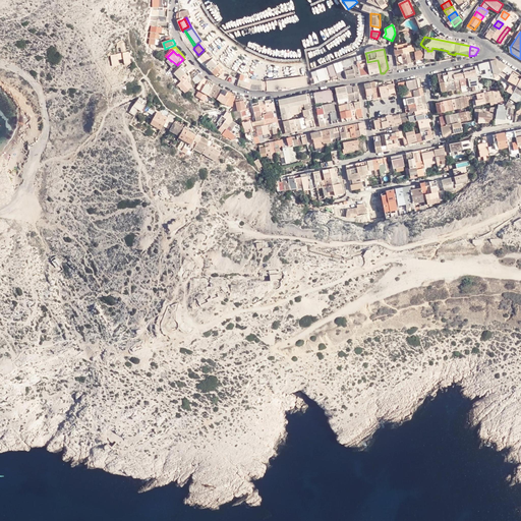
[(436,52),(431,51),(425,51),(424,60),(435,61),(436,52)]
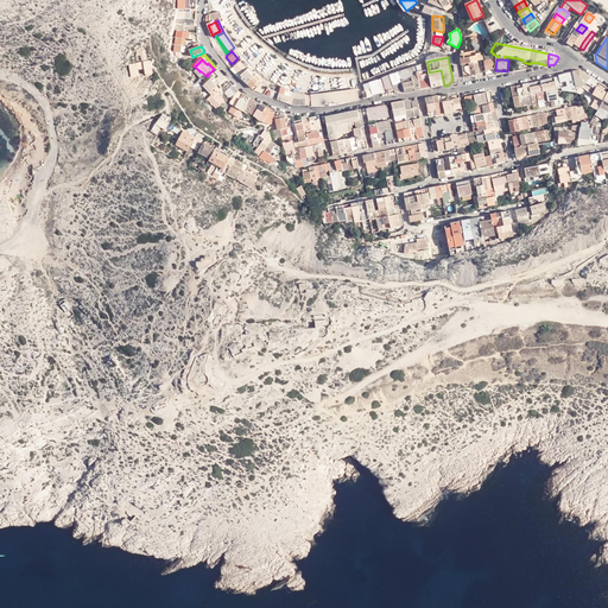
[(248,70),(246,68),(241,62),(239,64),(238,65),(245,73),(248,70)]
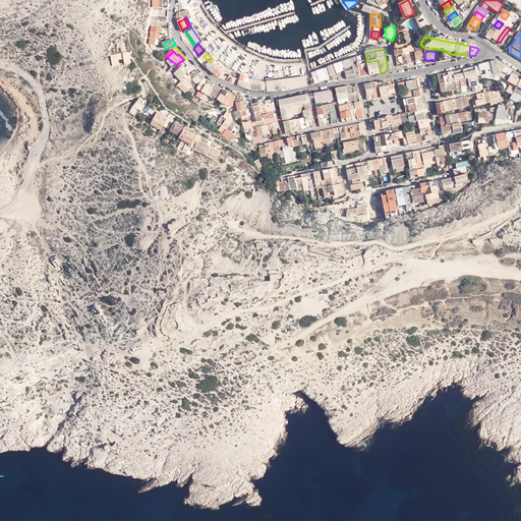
[(409,53),(402,55),(403,56),(405,64),(405,65),(412,63),(409,53)]
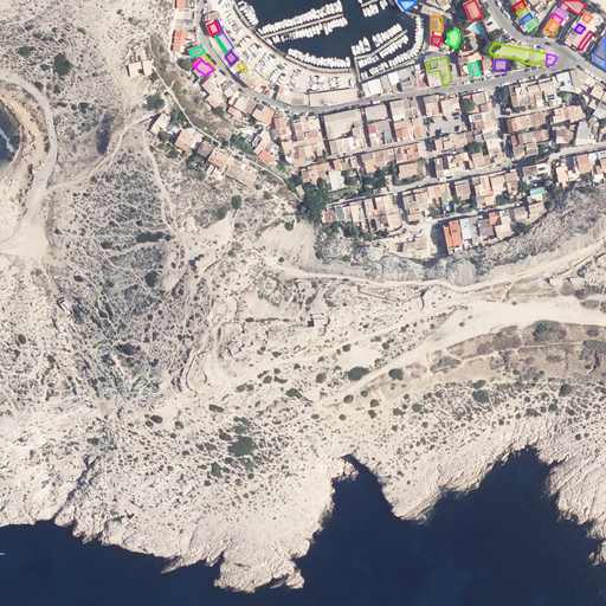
[(491,62),(483,63),(484,72),(495,70),(494,70),(491,62)]
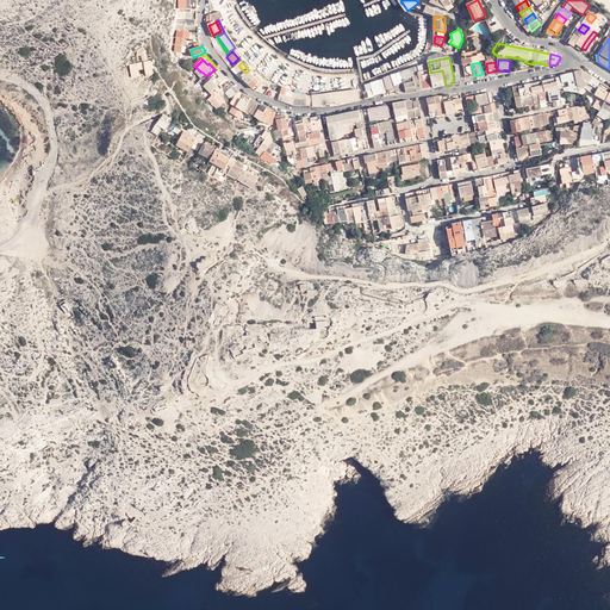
[(238,66),(235,69),(243,76),(246,73),(238,66)]
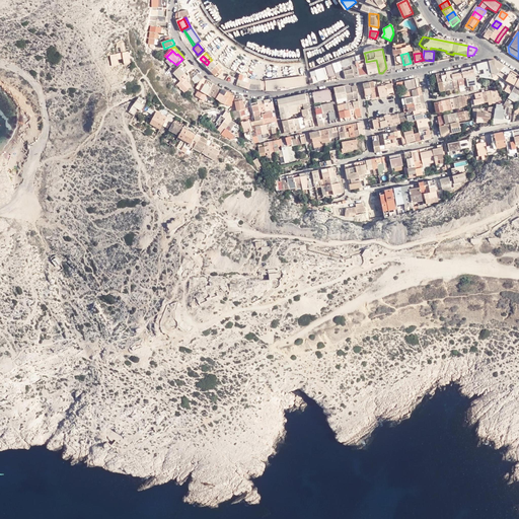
[(352,65),(356,63),(355,58),(332,65),(335,71),(352,65)]
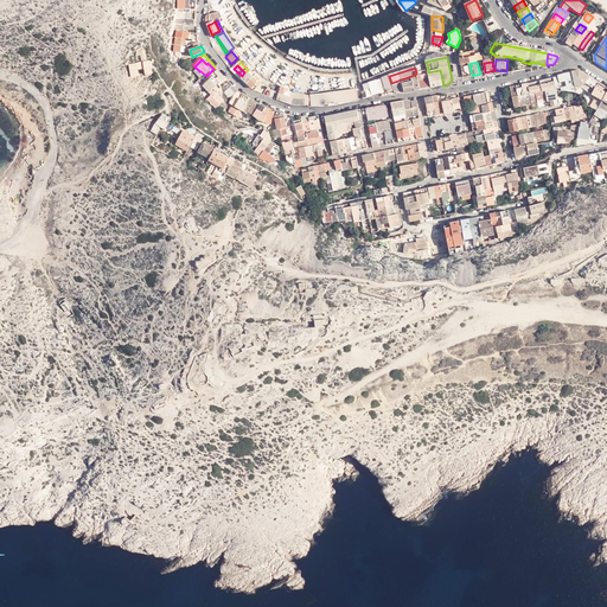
[(193,72),(202,81),(206,76),(200,71),(199,71),(197,69),(193,72)]
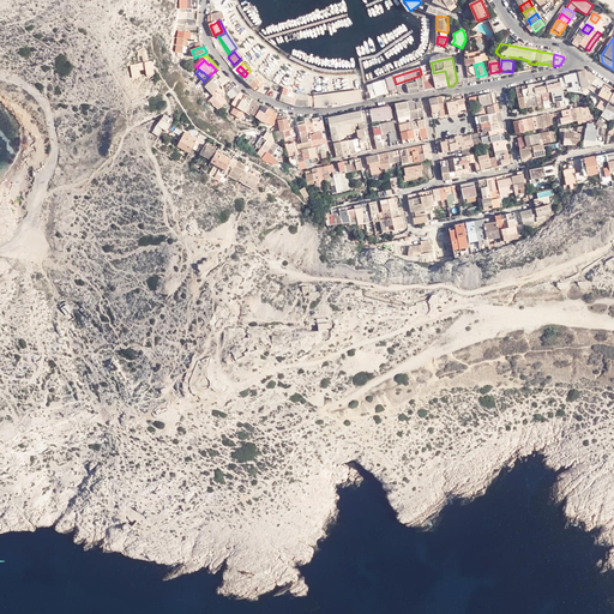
[(245,80),(251,85),(257,78),(251,71),(247,73),(245,77),(236,70),(234,71),(244,82),(245,80)]
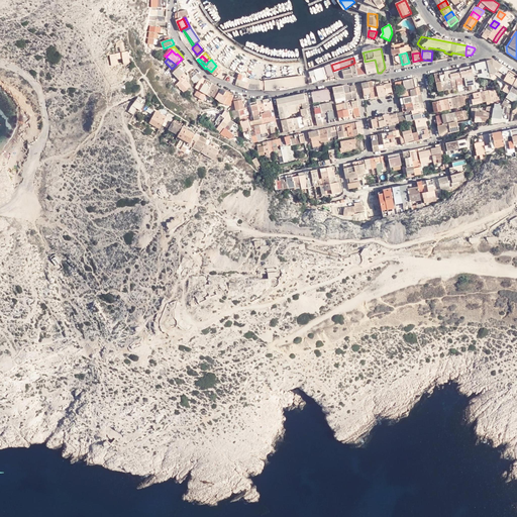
[(189,64),(186,60),(184,63),(185,64),(183,65),(188,71),(193,67),(189,64)]
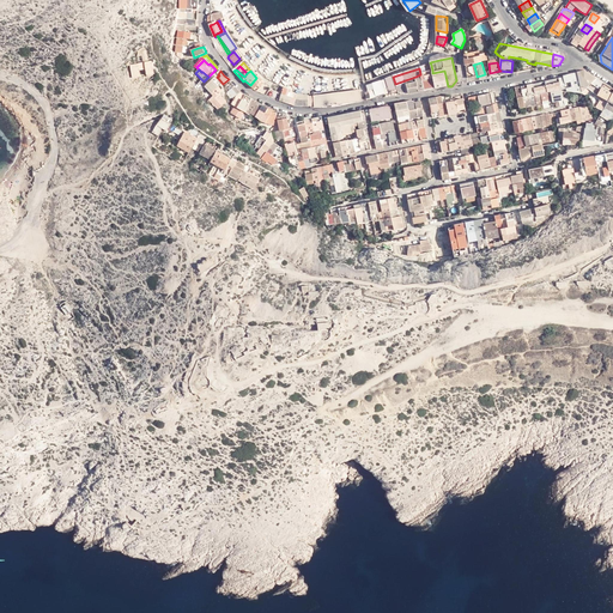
[(432,73),(432,71),(431,71),(426,73),(420,74),(423,82),(434,79),(434,78),(432,73)]
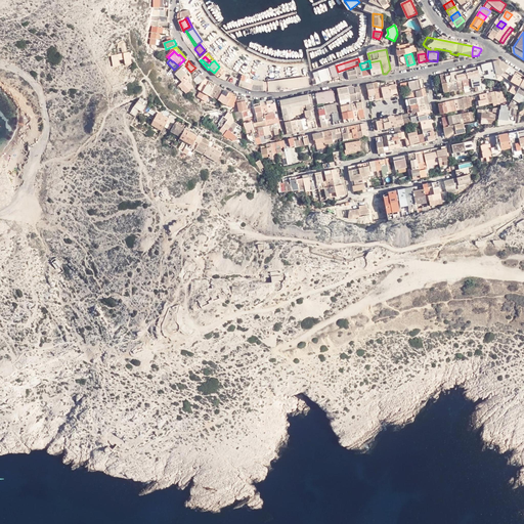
[(497,78),(501,75),(505,72),(510,67),(499,60),(493,61),(497,78)]
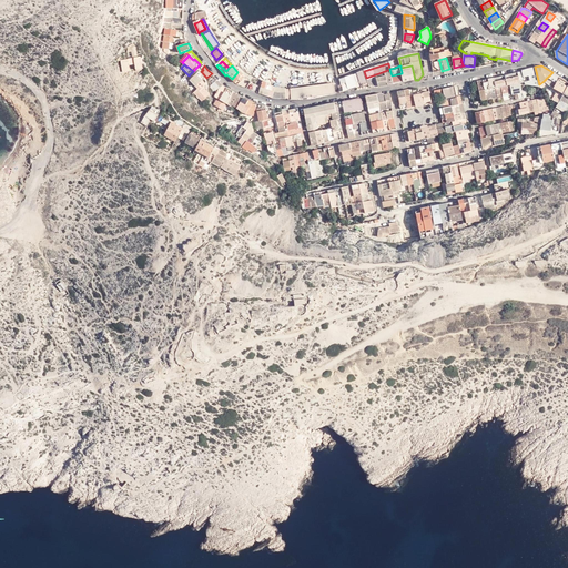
[(539,85),(539,84),(535,67),(523,70),(524,71),(526,82),(526,84),(540,87),(539,85)]
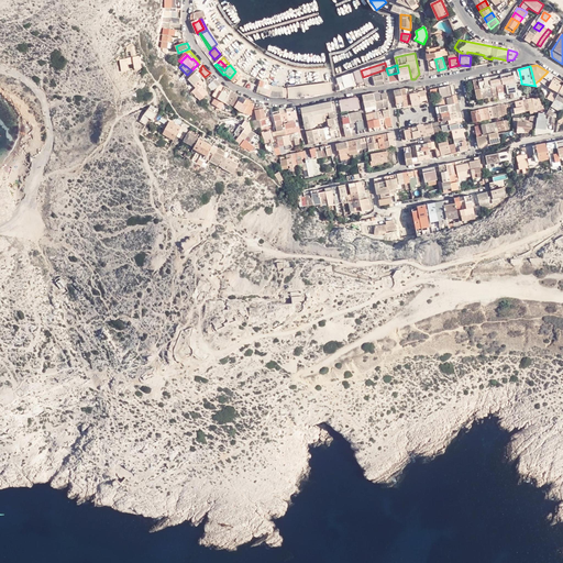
[(386,68),(382,70),(363,77),(364,77),(366,85),(368,86),(376,86),(385,85),(390,84),(388,75),(386,68)]
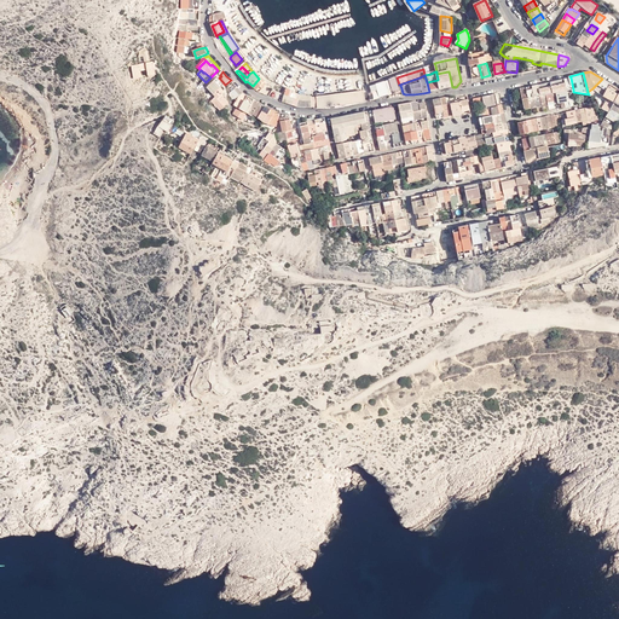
[(450,76),(438,79),(438,80),(440,90),(452,87),(450,76)]
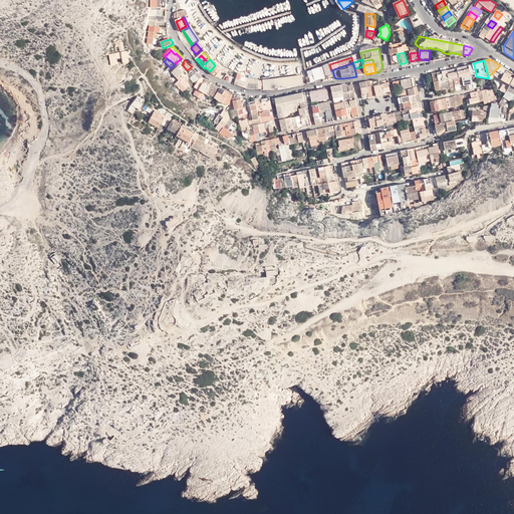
[(187,70),(182,64),(176,70),(183,78),(179,81),(186,90),(193,83),(187,76),(190,74),(187,70)]
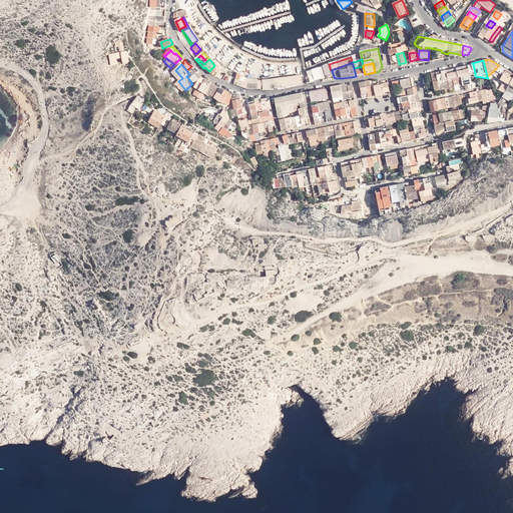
[(214,65),(209,71),(211,73),(213,75),(216,72),(217,73),(221,70),(220,68),(216,64),(214,65)]
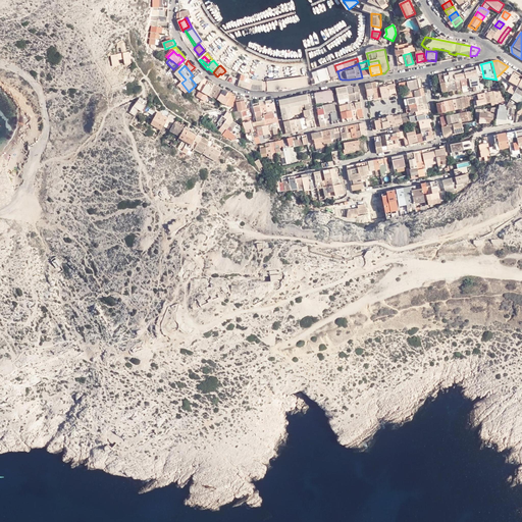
[(369,67),(360,69),(362,77),(371,75),(369,67)]
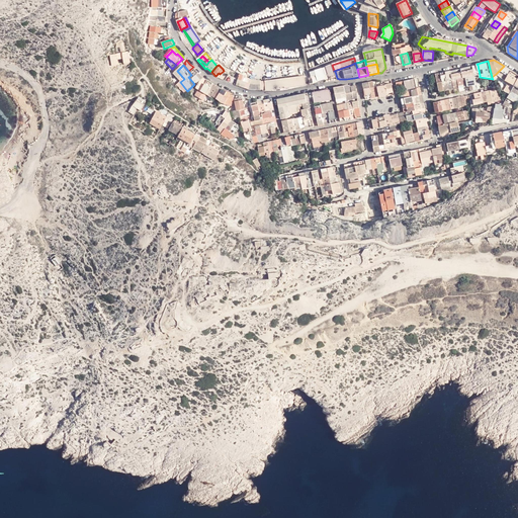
[(317,77),(328,73),(326,68),(316,71),(317,77)]
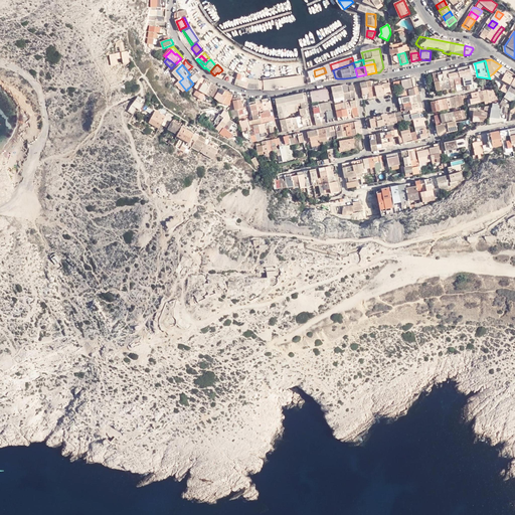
[(463,78),(467,77),(465,67),(458,68),(460,77),(461,78),(463,78)]
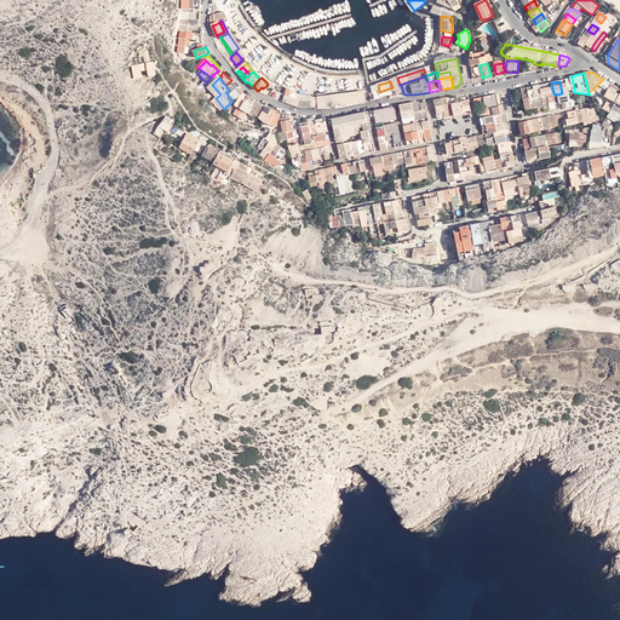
[(554,93),(551,82),(539,86),(541,96),(547,95),(554,93)]
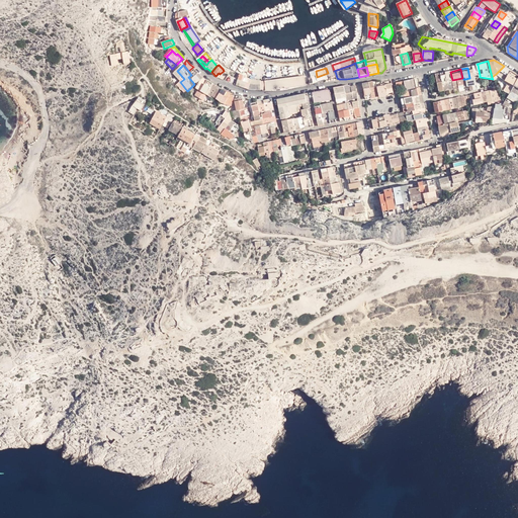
[(336,78),(334,71),(328,73),(330,79),(336,78)]
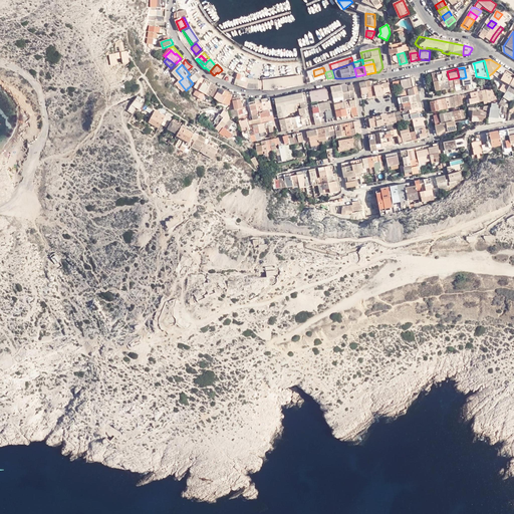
[(492,73),(501,79),(503,75),(501,73),(495,70),(492,73)]
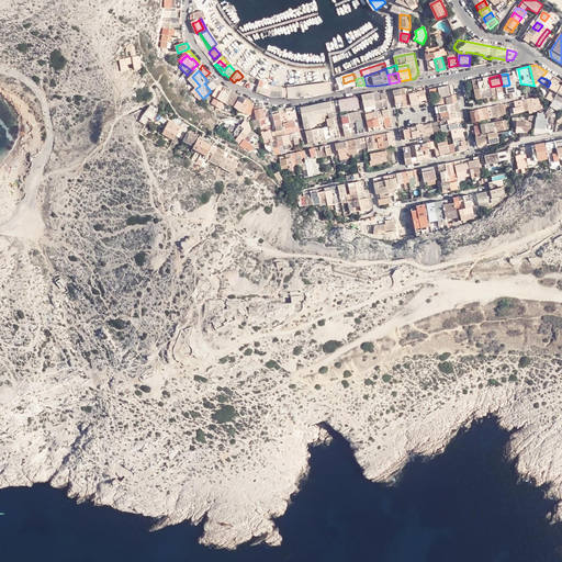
[(548,87),(552,90),(557,83),(559,79),(555,78),(553,77),(550,82),(548,87)]
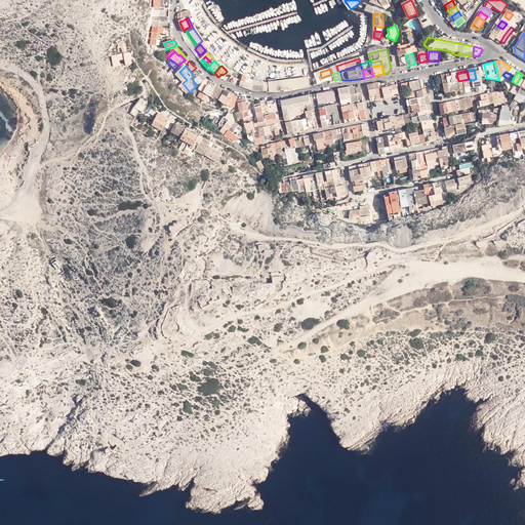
[(206,79),(201,74),(197,78),(202,83),(206,79)]
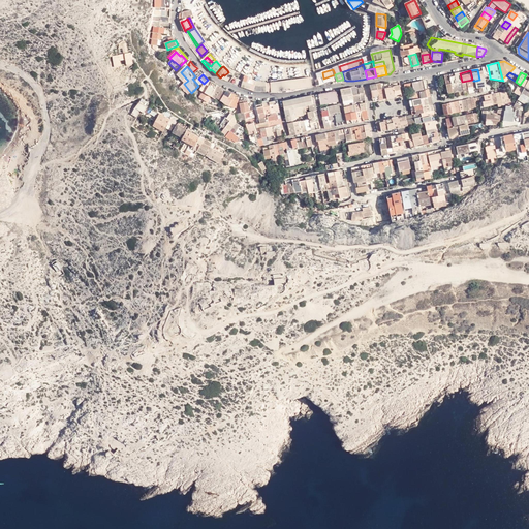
[(337,81),(335,74),(323,79),(325,84),(337,81)]
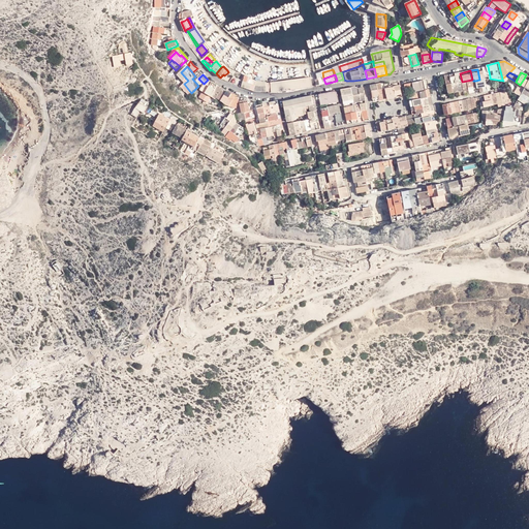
[(290,91),(289,86),(291,87),(291,91),(313,87),(311,78),(271,83),(272,92),(272,93),(290,91)]
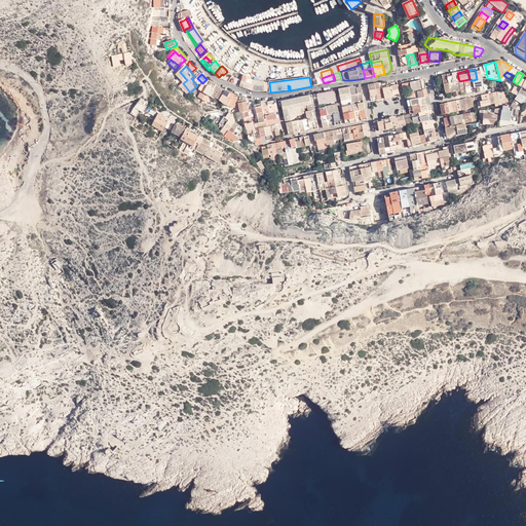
[(480,87),(484,86),(484,85),(482,77),(477,79),(473,80),(475,88),(476,87),(480,87)]
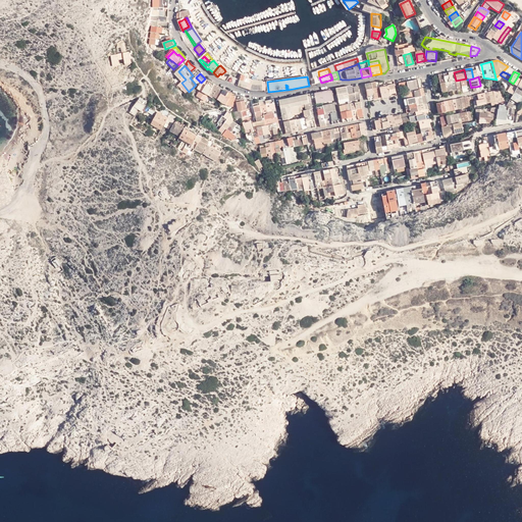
[(414,91),(420,90),(420,89),(417,80),(414,81),(415,86),(408,88),(410,93),(414,91)]
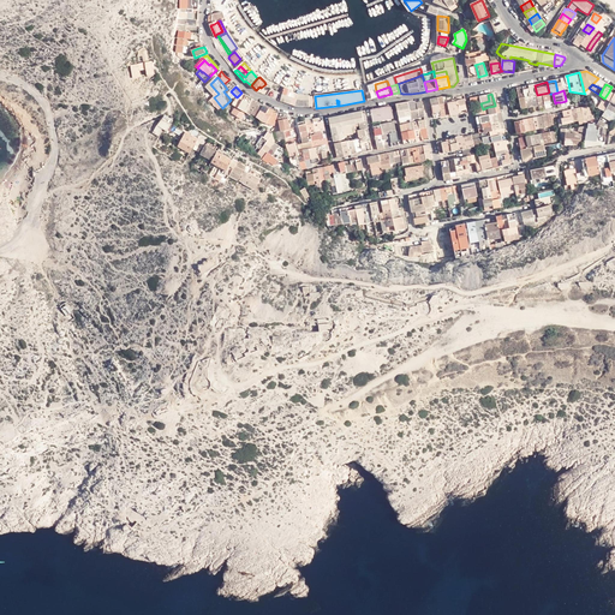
[(288,96),(284,95),(281,102),(296,106),(316,107),(315,96),(298,95),(298,100),(288,96)]
